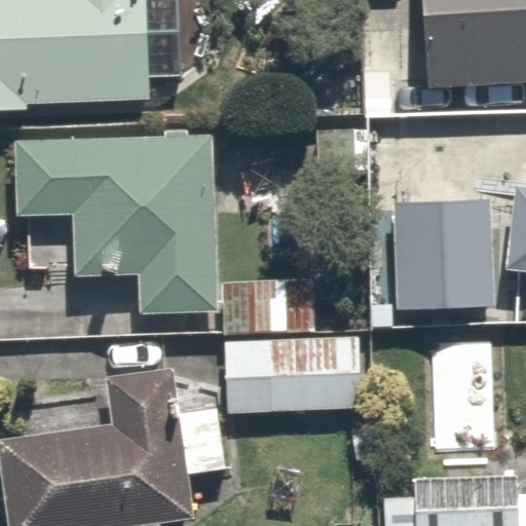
[(161,0),(0,0),(0,100),(165,95),(161,0)]
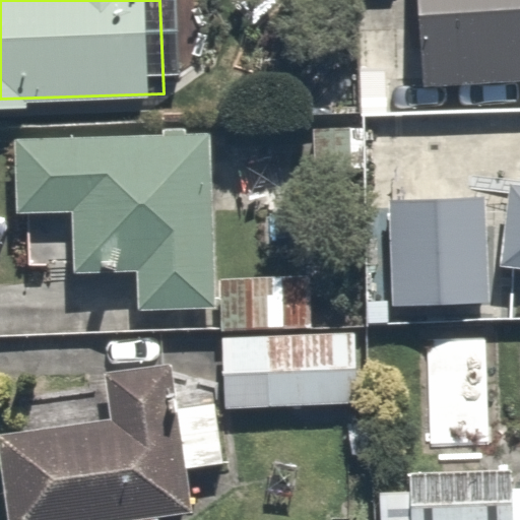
[(519,0),(419,0),(426,87),(519,80),(519,0)]
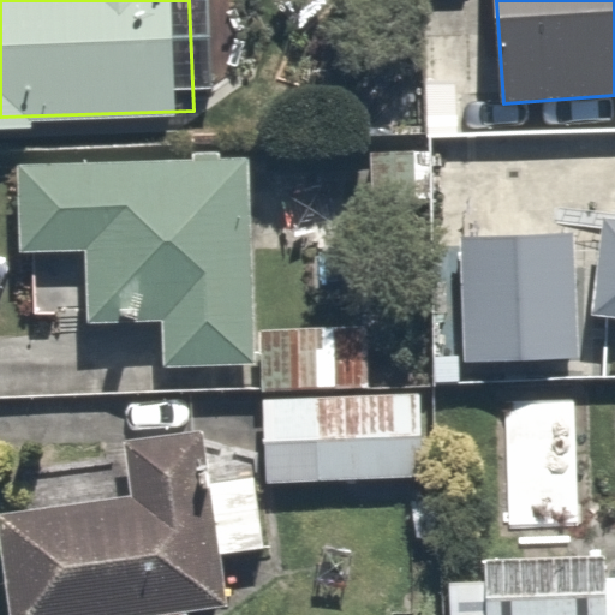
[(431,150),(366,148),(364,204),(429,207),(431,150)]
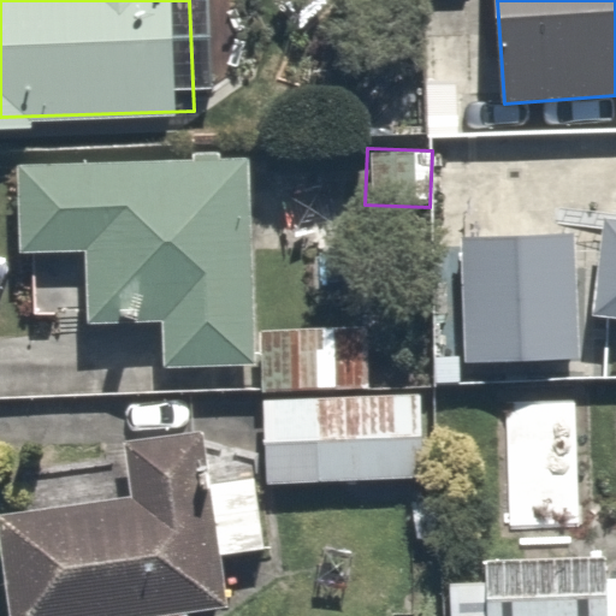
[(284,166),(45,160),(42,252),(99,253),(98,315),(170,317),(167,371),(279,373),(284,166)]
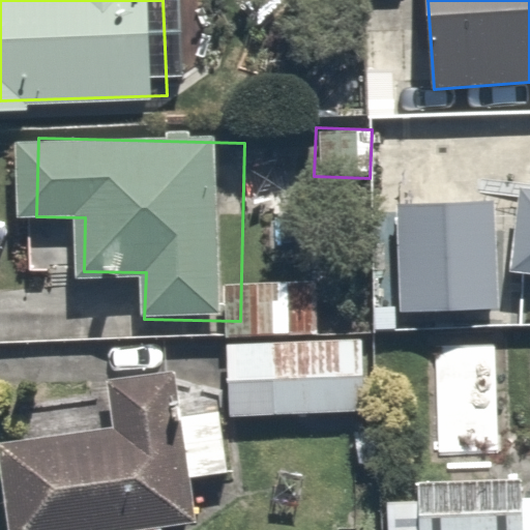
[(529,189),(522,188),(509,272),(529,274),(529,189)]
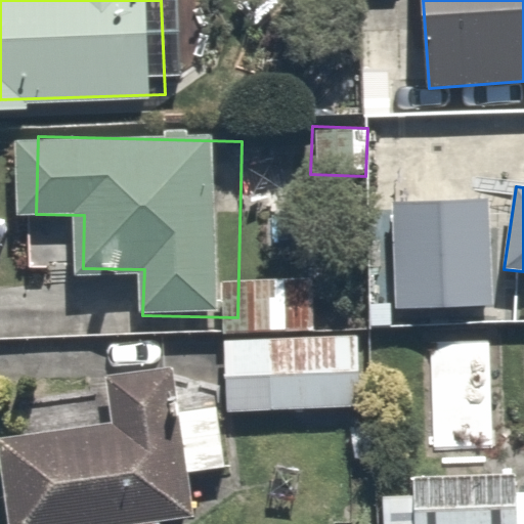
[(488,199),(395,203),(396,309),(492,306),(488,199)]
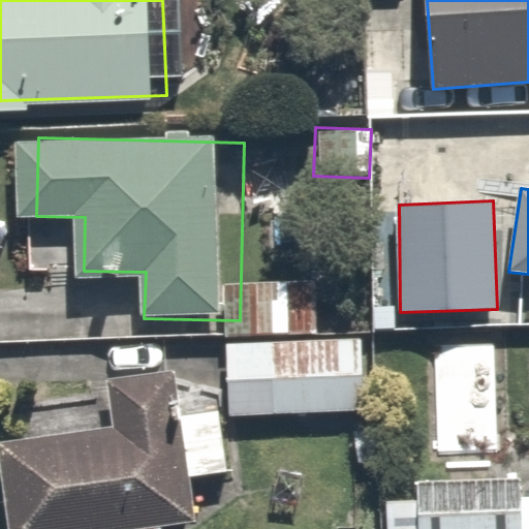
[(363,338),(226,343),(229,416),(365,411),(363,338)]
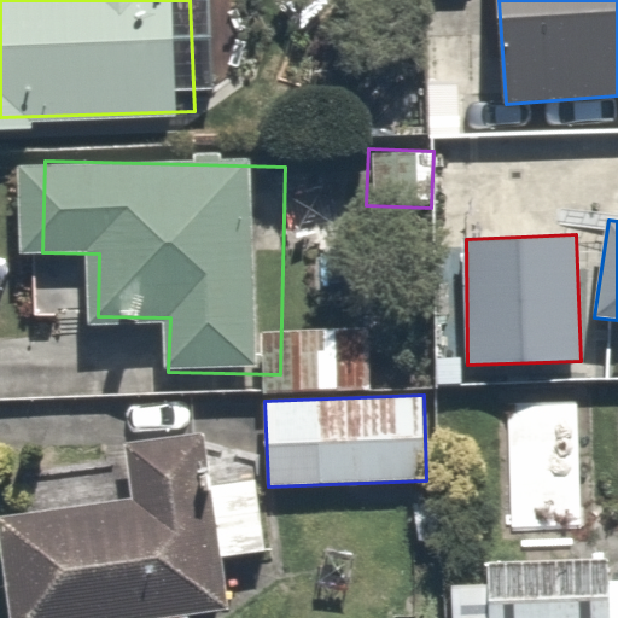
[(133,499),(0,519),(0,549),(9,617),(149,617),(227,607),(204,431),(124,443),(133,499)]
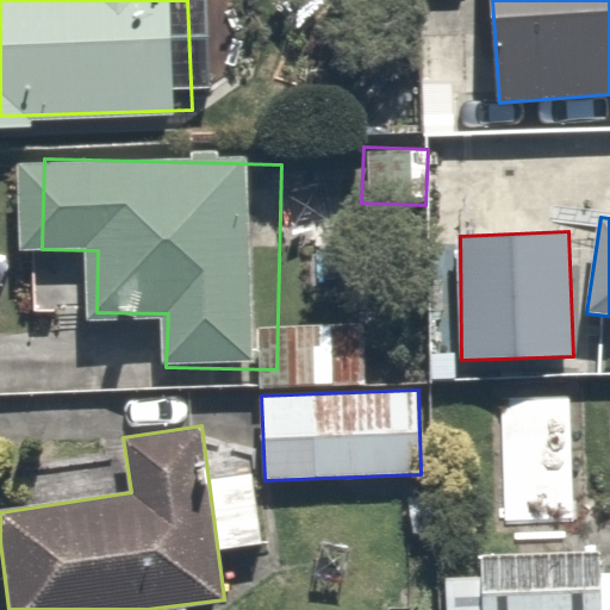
[(609,609),(609,561),(456,570),(458,609),(609,609)]
